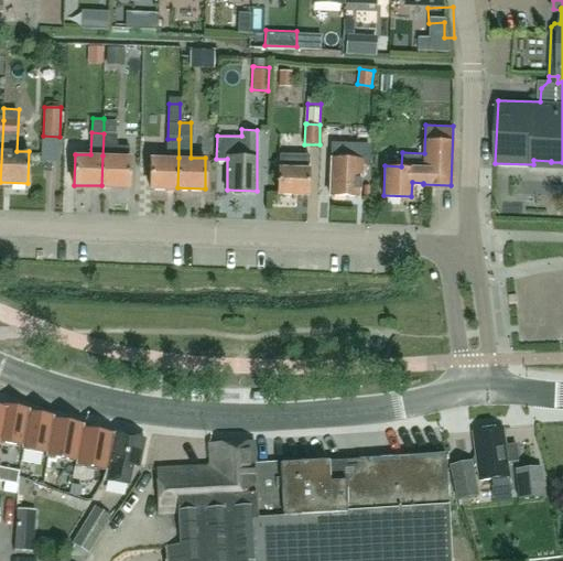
[(368,162),(369,141),(332,140),(332,158),(329,193),(358,194),(359,174),(363,174),(363,162),(368,162)]
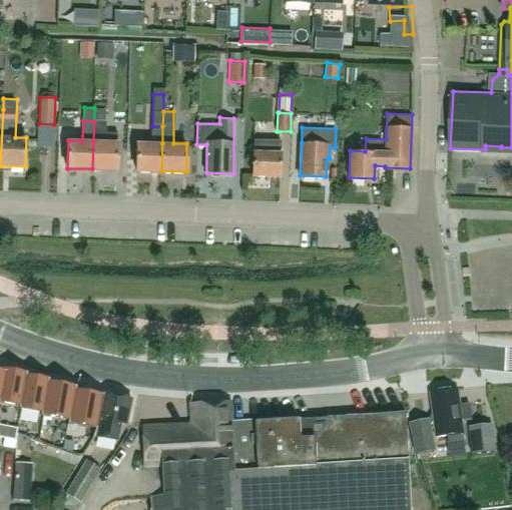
[(282,138),(254,137),(253,152),(252,174),(281,175),(282,138)]
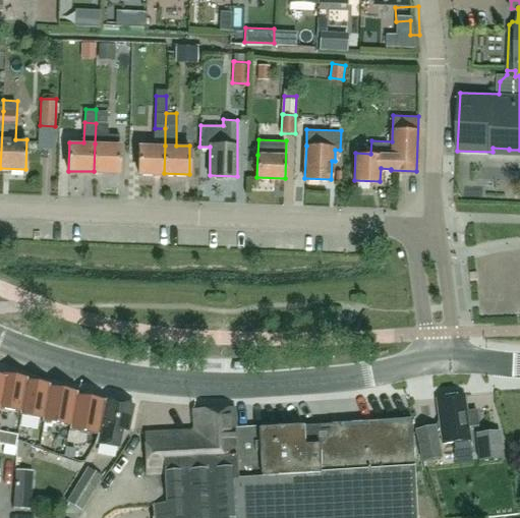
[(95,144),(94,171),(119,172),(119,144),(95,144)]
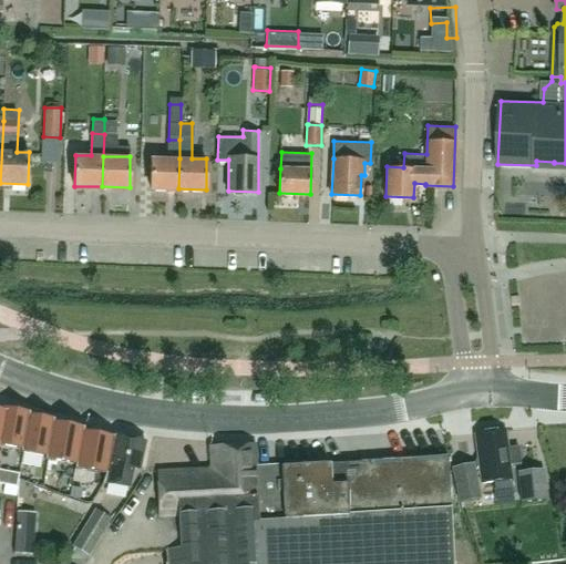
[(179,159),(167,157),(152,157),(152,188),(178,188),(179,159)]
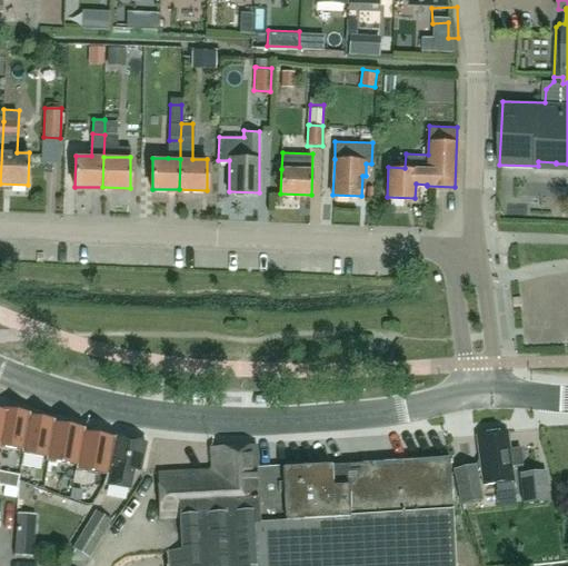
[(520,289),(511,289),(512,300),(521,300),(520,289)]
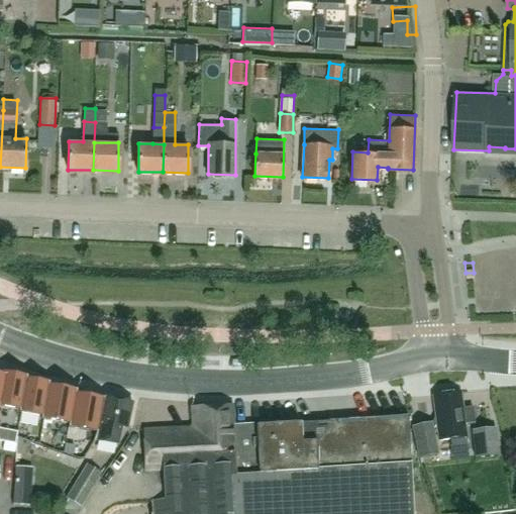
[(2,371),(0,382),(0,403),(19,407),(22,408),(27,376),(27,374),(2,369),(2,371)]
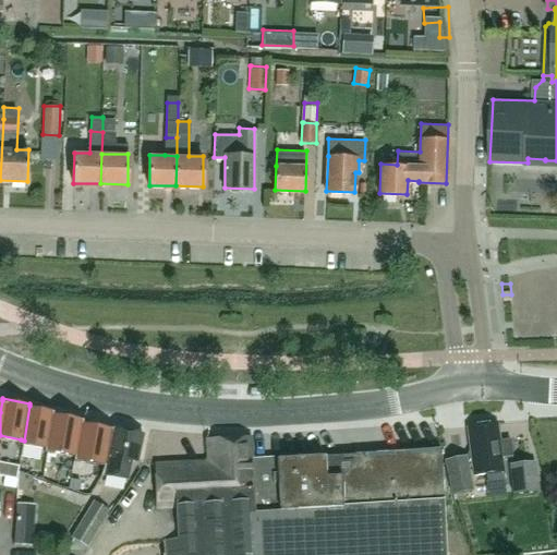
[(21,439),(21,442),(45,446),(48,447),(53,413),(53,412),(53,410),(29,406),(24,441),(21,439)]
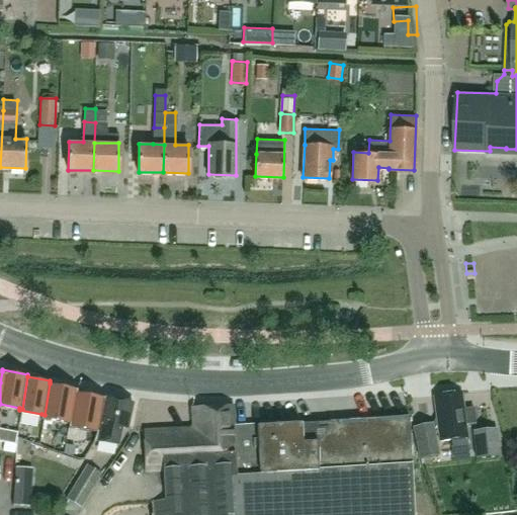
[(41,414),(41,417),(69,421),(72,422),(77,392),(77,388),(50,383),(45,415),(41,414)]
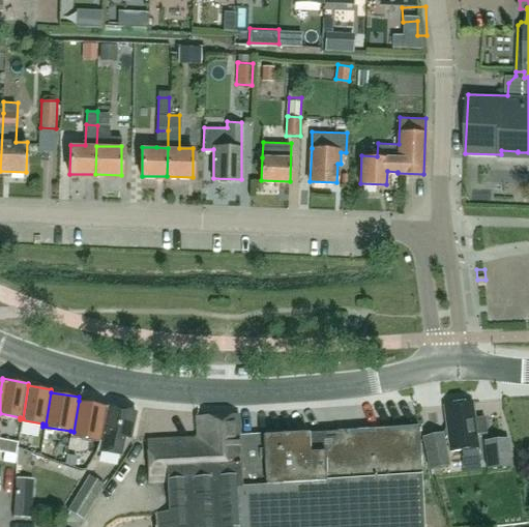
[(478,415),(475,416),(473,400),(444,404),(450,449),(478,445),(476,432),(480,432),(478,415)]
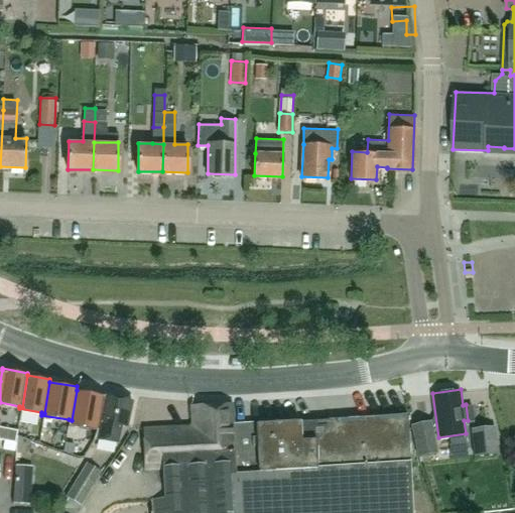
[(69,419),(69,423),(99,428),(105,394),(104,394),(77,390),(72,420),(69,419)]
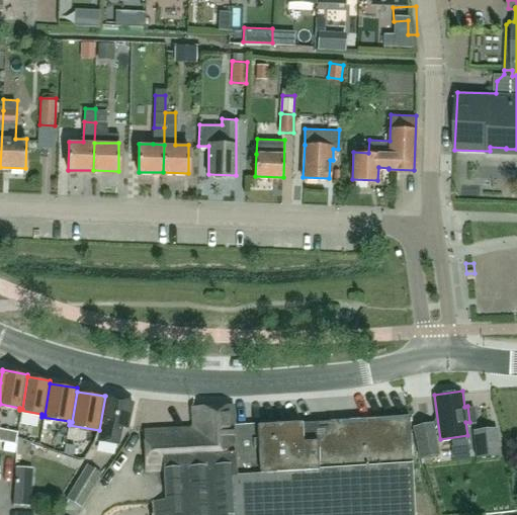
[(99,430),(95,439),(118,443),(122,425),(127,426),(133,401),(105,396),(99,430)]
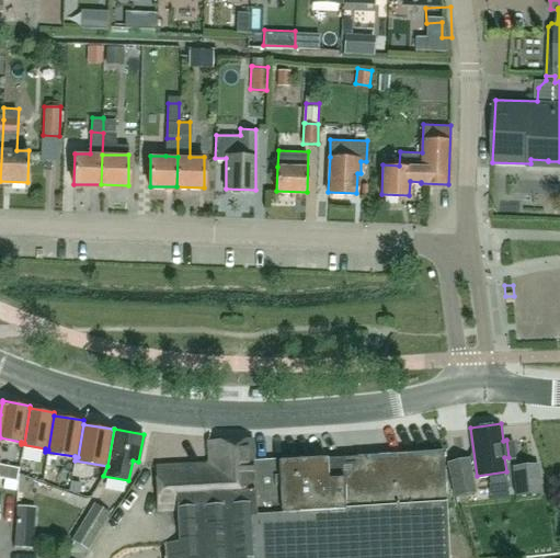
[(166,557),(448,557),(443,450),(253,460),(252,437),(208,439),(209,462),(156,464),(158,508),(176,507),(178,539),(166,539),(166,557)]
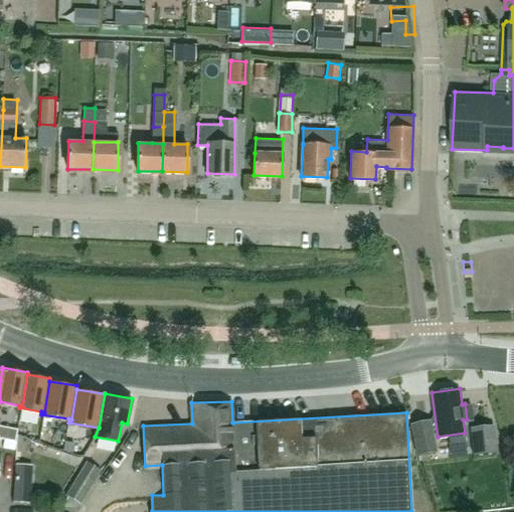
[(414,455),(417,454),(418,462),(438,460),(437,451),(438,451),(432,419),(408,422),(414,455)]
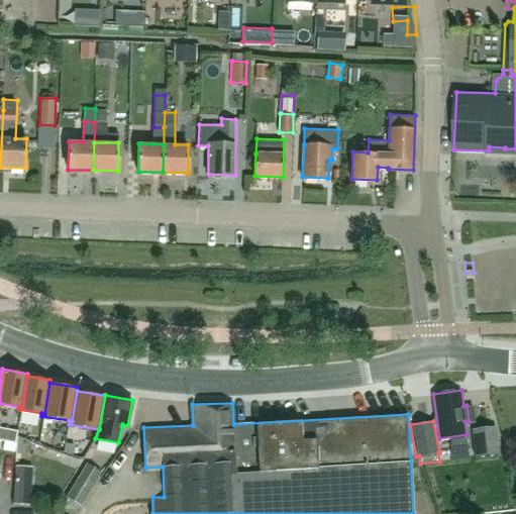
[(473,427),(475,455),(499,453),(497,425),(473,427)]
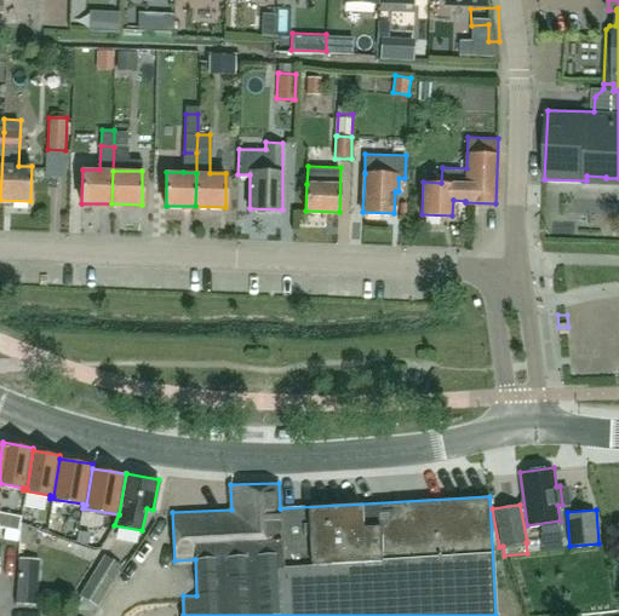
[(6,513),(3,528),(18,531),(19,516),(6,513)]
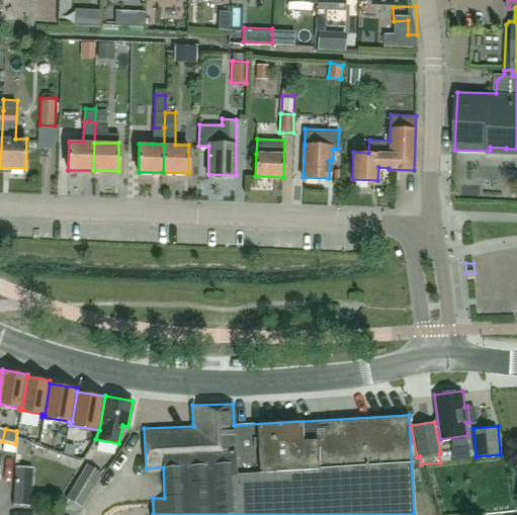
[(68,492),(66,496),(82,504),(84,500),(101,470),(85,460),(68,492)]
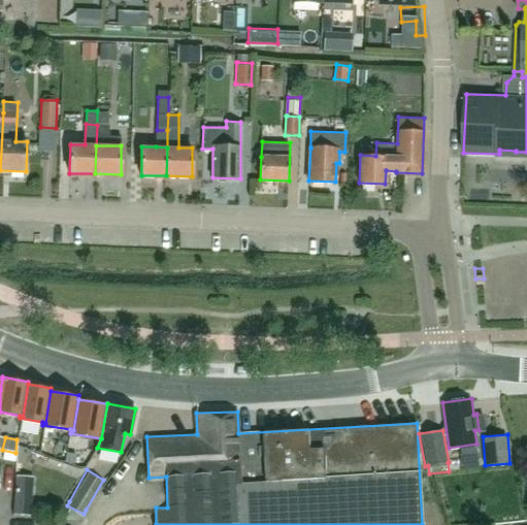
[(13,513),(31,514),(33,474),(17,473),(13,513)]
